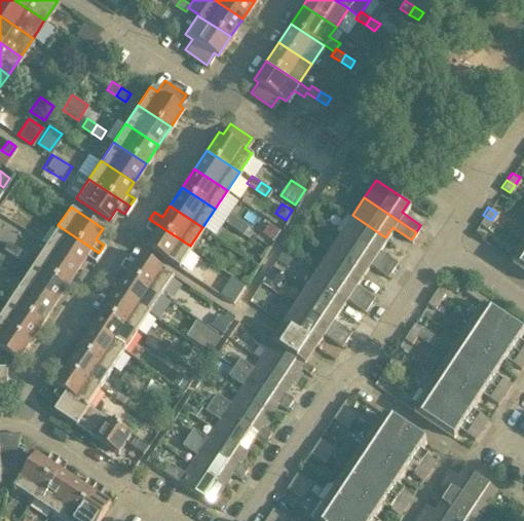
[(232,226),(237,218),(228,212),(223,220),(232,226)]
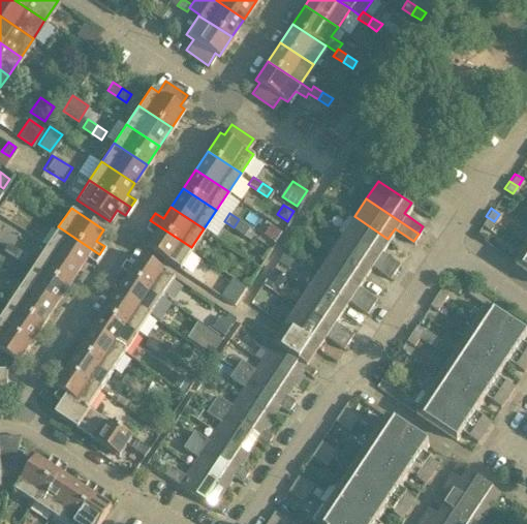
[(380,249),(388,239),(354,216),(342,234),(395,269),(399,262),(380,249)]
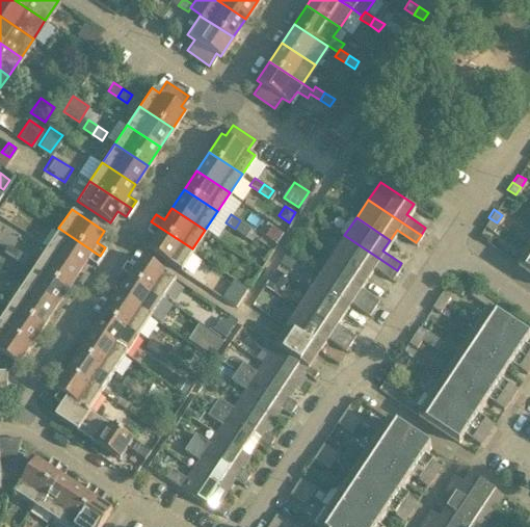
[(497,222),(488,217),(484,225),(492,230),(497,222)]
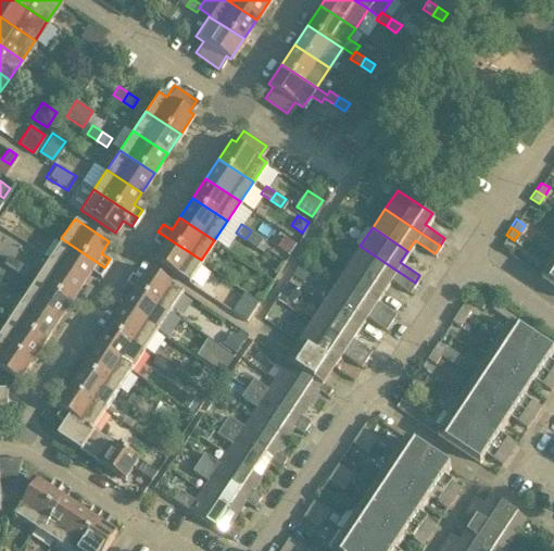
[(261,237),(251,230),(246,239),(255,246),(261,237)]
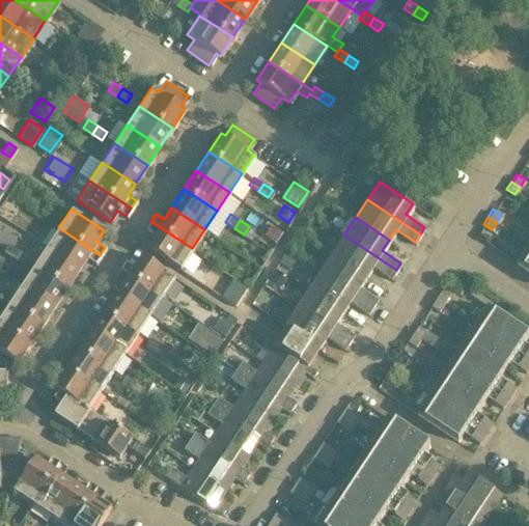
[(146,246),(178,268),(192,248),(150,221),(145,229),(154,234),(146,246)]
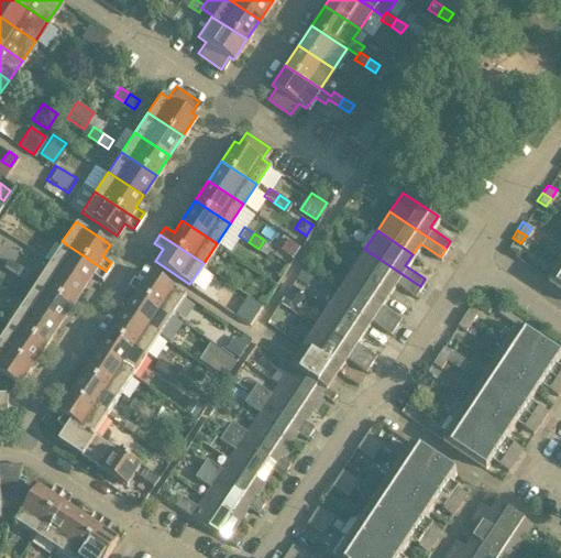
[(62,241),(48,261),(84,285),(91,273),(100,279),(106,271),(62,241)]
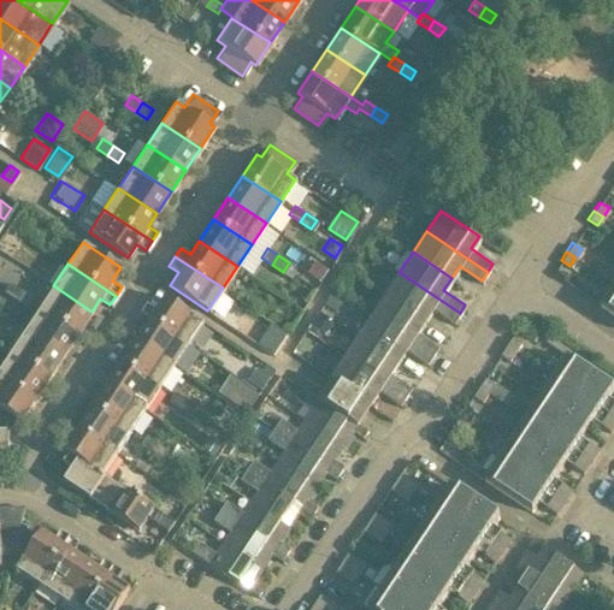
[(399,272),(385,292),(425,319),(432,307),(454,321),(460,313),(399,272)]
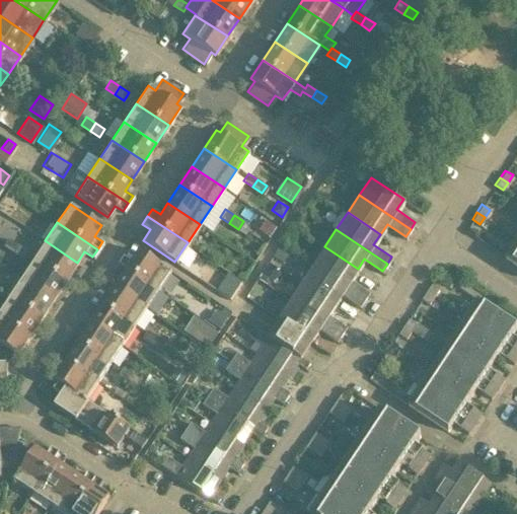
[(11,249),(16,242),(7,235),(2,243),(11,249)]
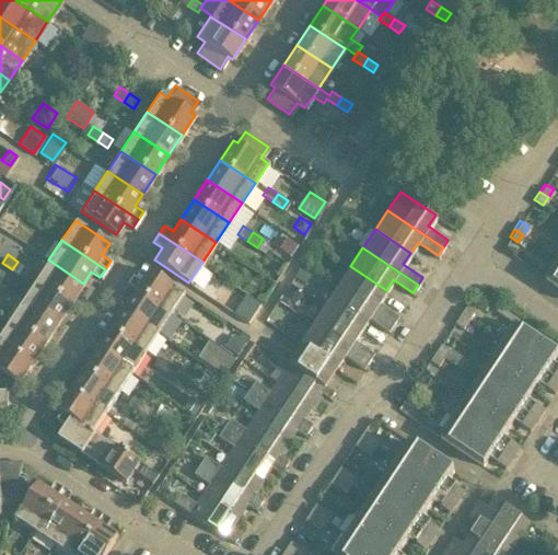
[(557,256),(556,255),(543,275),(557,285),(557,256)]
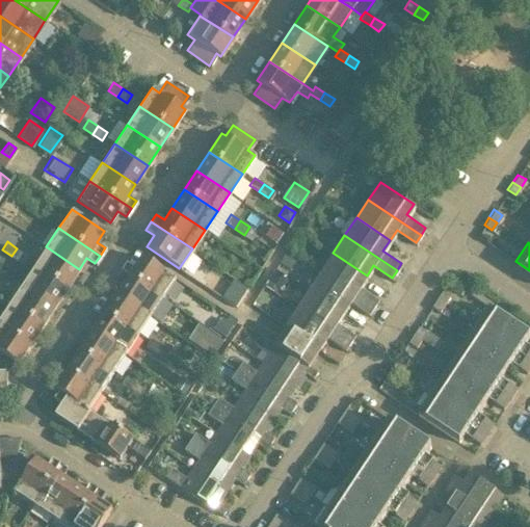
[(46,246),(33,265),(67,288),(79,269),(46,246)]
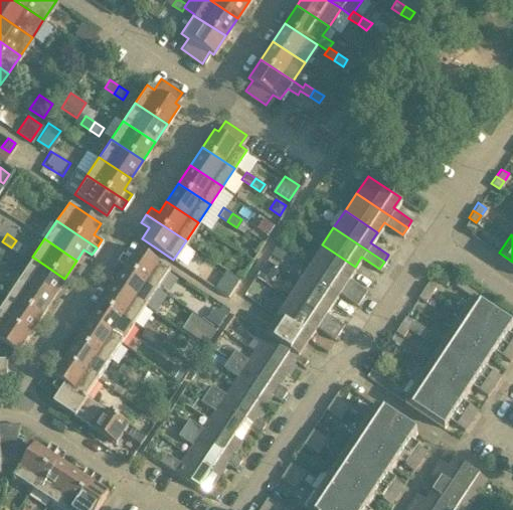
[(25,246),(16,240),(11,247),(20,253),(25,246)]
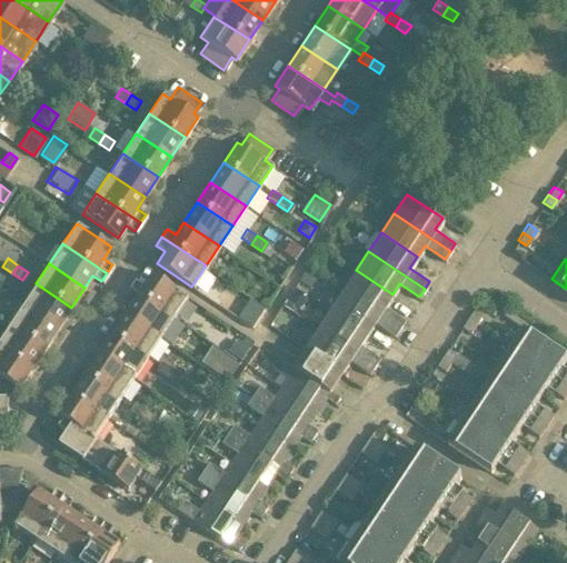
[(299,279),(309,285),(317,274),(306,268),(299,279)]
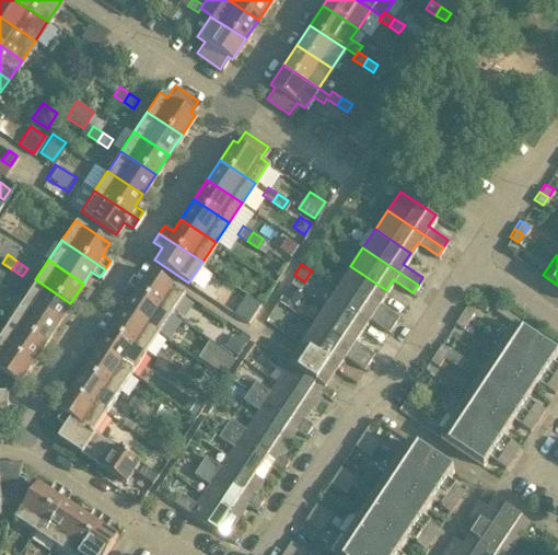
[(379,301),(386,290),(350,266),(338,285),(393,322),(398,314),(379,301)]
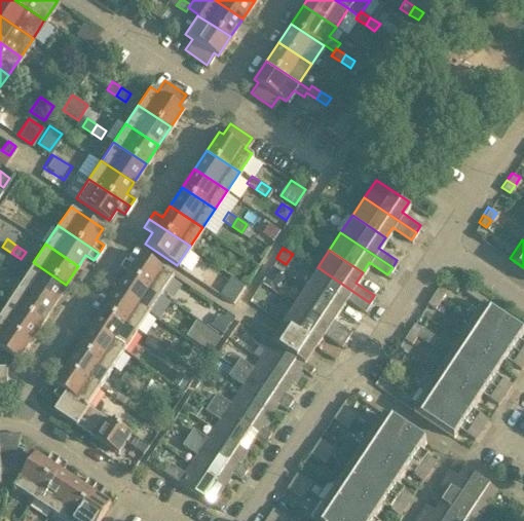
[(123,258),(118,265),(159,293),(172,273),(139,252),(132,263),(123,258)]
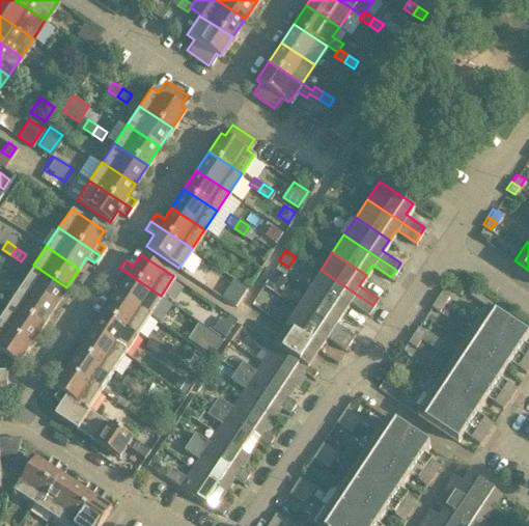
[(33,265),(21,283),(54,306),(66,287),(33,265)]
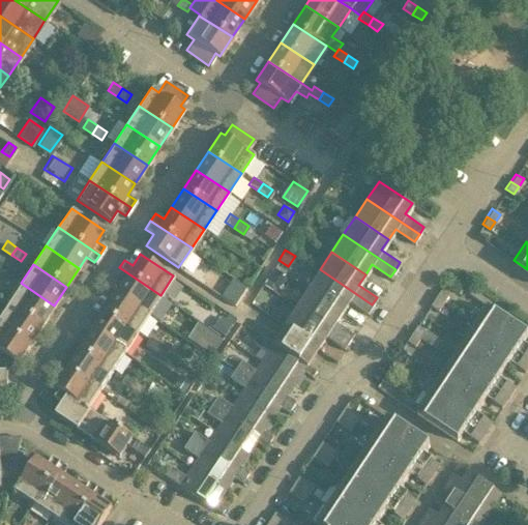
[(122,281),(115,292),(148,314),(160,295),(119,267),(114,275),(122,281)]
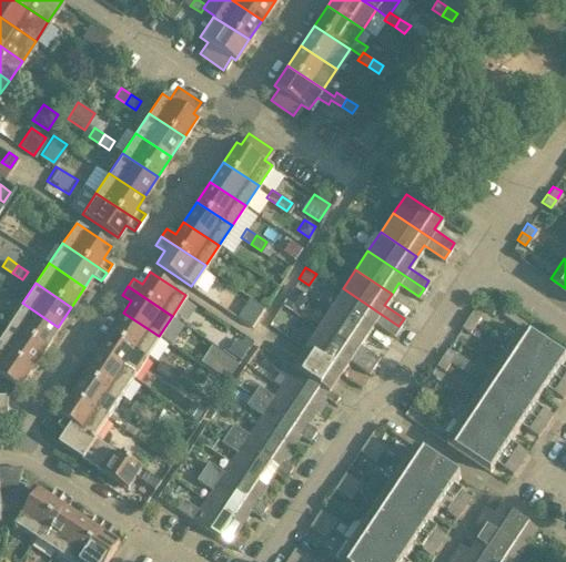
[(295,288),(285,303),(295,308),(304,295),(295,288)]
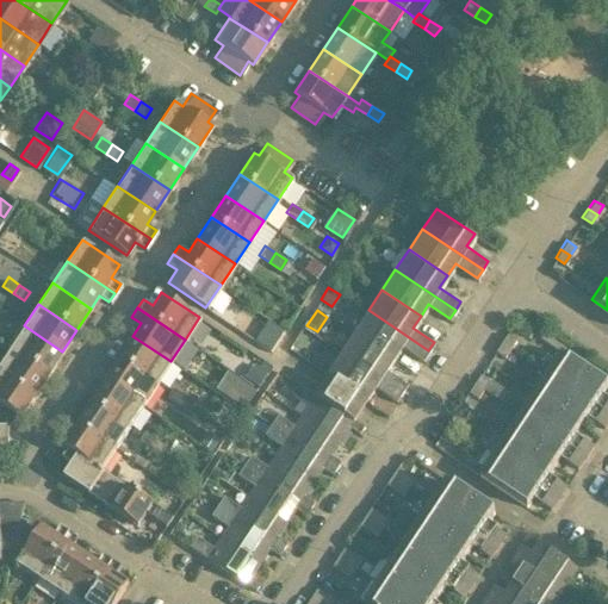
[(368,310),(355,330),(394,356),(402,344),(422,359),(428,350),(368,310)]
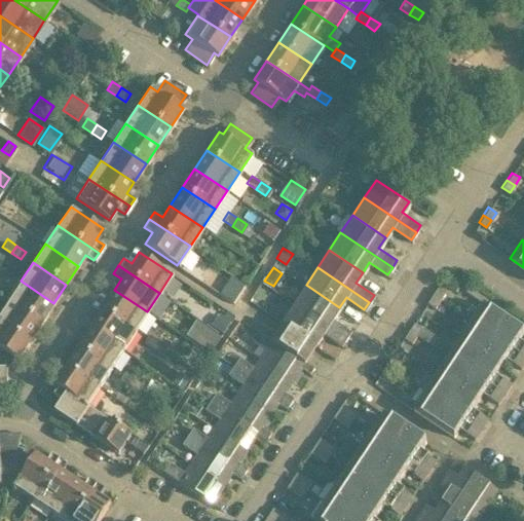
[(21,281),(8,299),(41,321),(53,303),(21,281)]
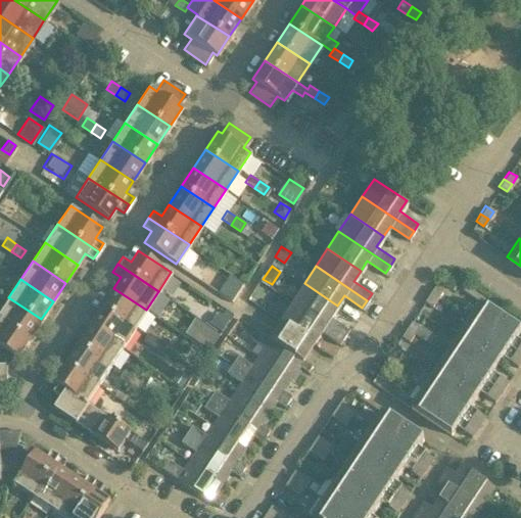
[(331,316),(337,305),(304,283),(292,300),(344,334),(348,327),(331,316)]
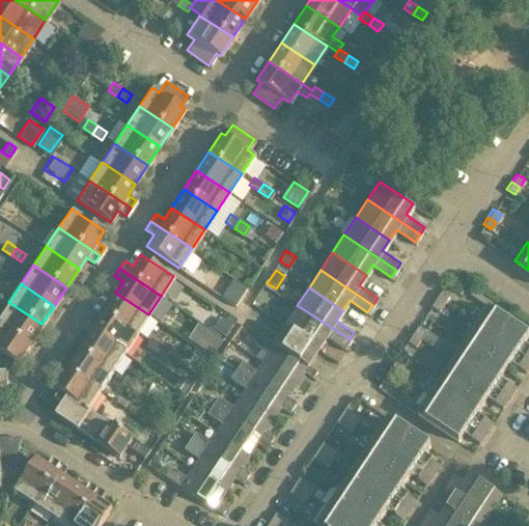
[(240,296),(228,288),(223,296),(234,303),(240,296)]
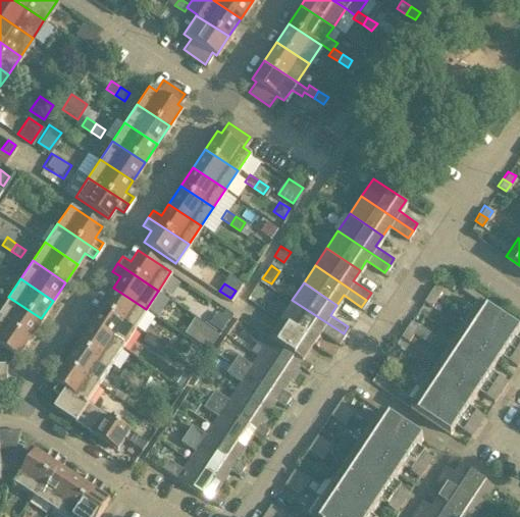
[(427,292),(435,297),(440,290),(432,285),(427,292)]
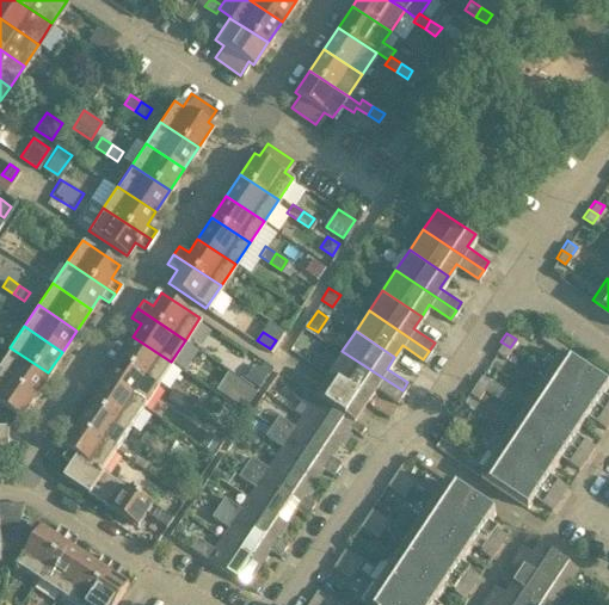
[(133,337),(118,358),(157,383),(171,362),(133,337)]
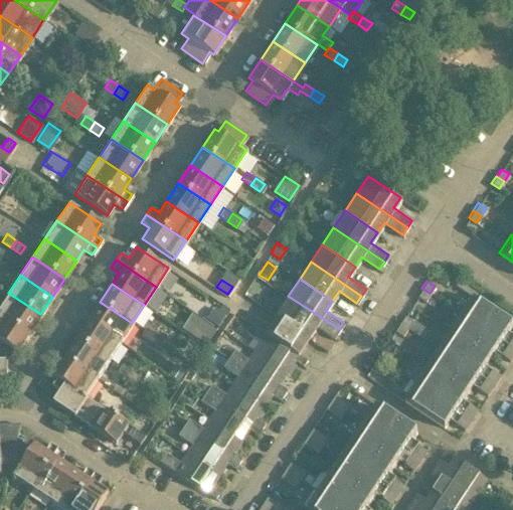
[(421,288),(417,295),(424,300),(430,293),(421,288)]
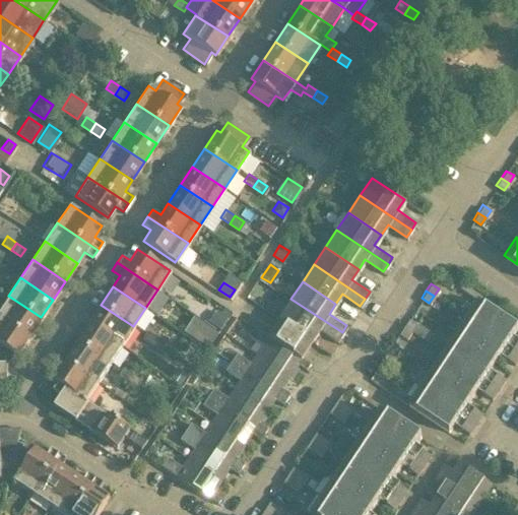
[(8,296),(0,309),(0,316),(28,335),(41,317),(8,296)]
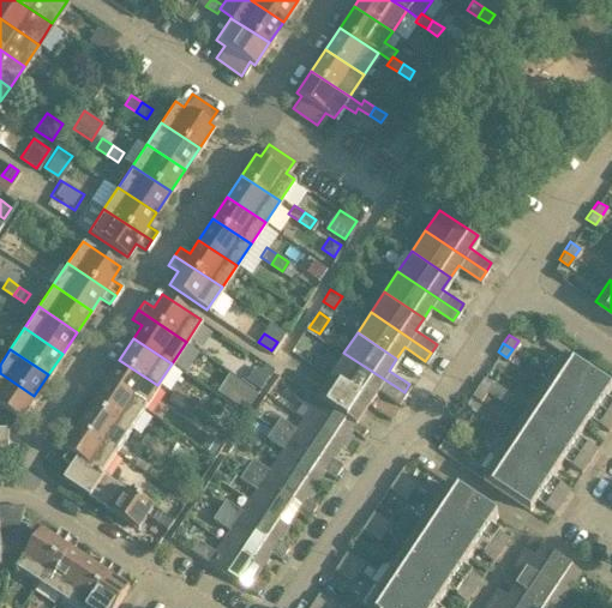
[(562,351),(549,372),(603,408),(605,405),(611,410),(611,398),(610,397),(606,401),(600,397),(610,383),(562,351)]
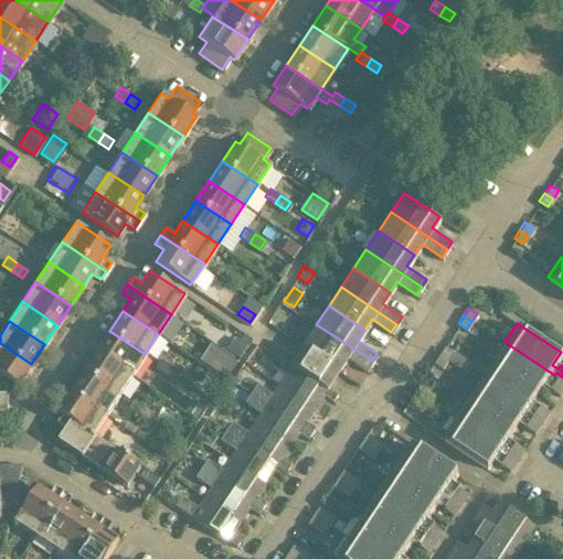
[(316,324),(303,345),(311,351),(339,368),(347,356),(367,368),(372,361),(316,324)]
